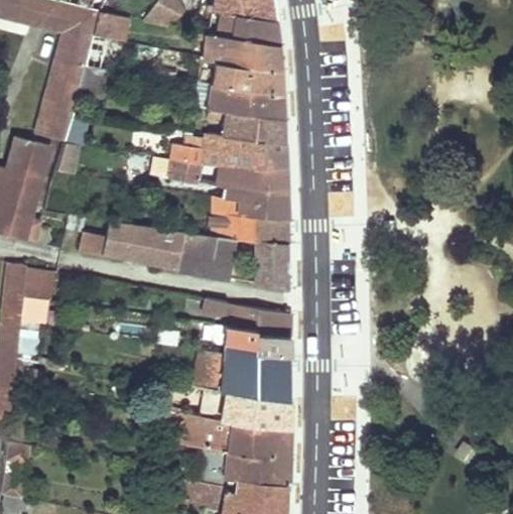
[(0,0),(0,15),(65,32),(37,134),(66,141),(73,119),(80,98),(87,68),(94,36),(99,12),(53,0),(0,0)]
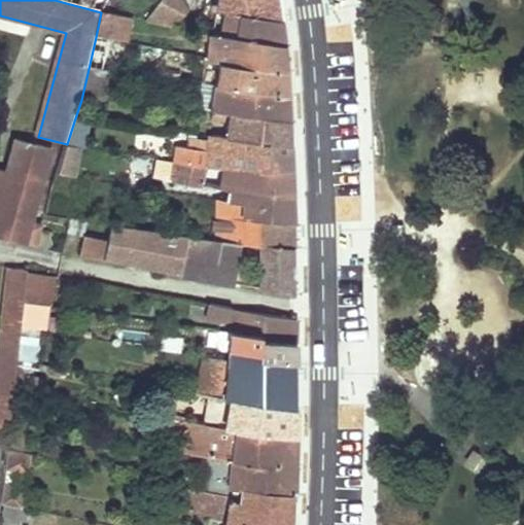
[(177,30),(188,12),(181,0),(162,0),(145,24),(177,30)]
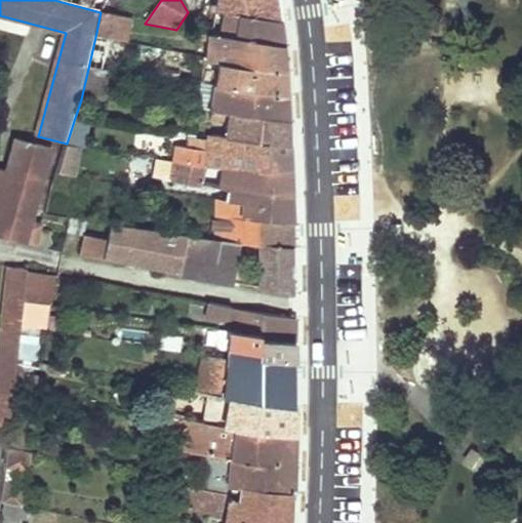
[(276,0),(218,0),(217,11),(281,21),(278,4),(276,0)]
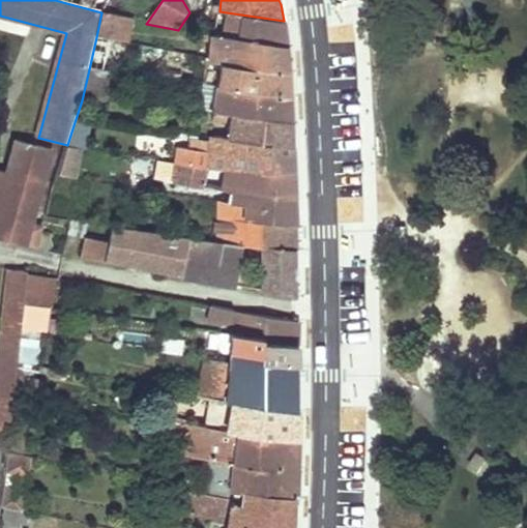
[(285,30),(284,21),(220,11),(215,37),(287,47),(285,30)]
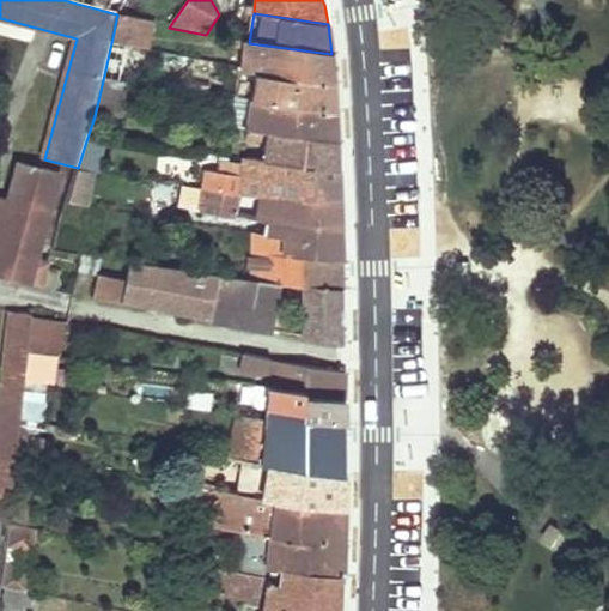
[(154,37),(158,22),(144,19),(117,14),(111,43),(136,49),(140,50),(144,35),(154,37)]
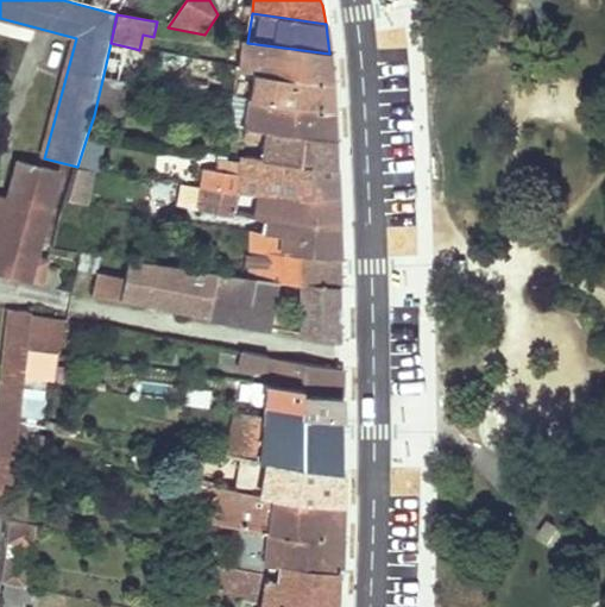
[(150,52),(153,37),(143,35),(139,50),(150,52)]
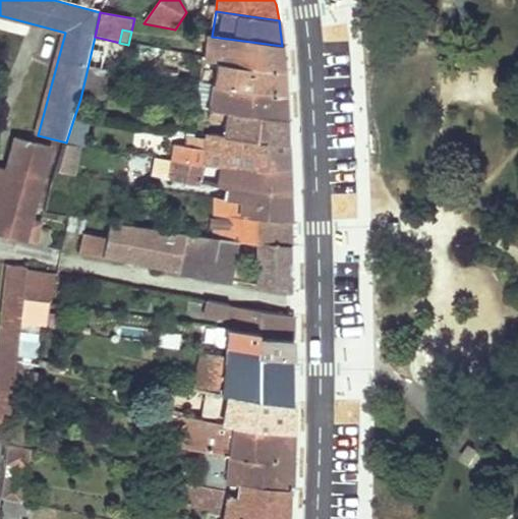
[(283,58),(282,46),(212,37),(203,35),(202,40),(208,41),(206,62),(285,73),(283,58)]
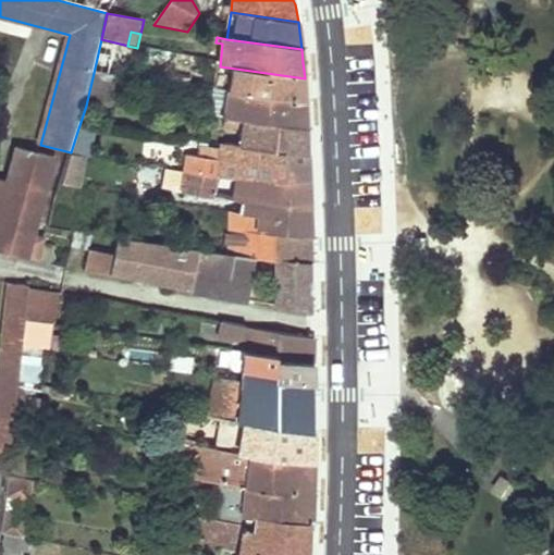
[(305,89),(305,78),(220,66),(218,66),(214,89),(225,91),(306,102),(305,89)]
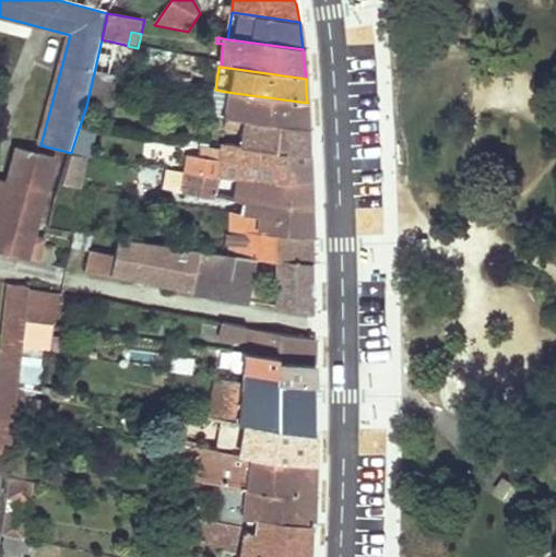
[(118,76),(94,73),(86,106),(105,108),(115,109),(118,76)]
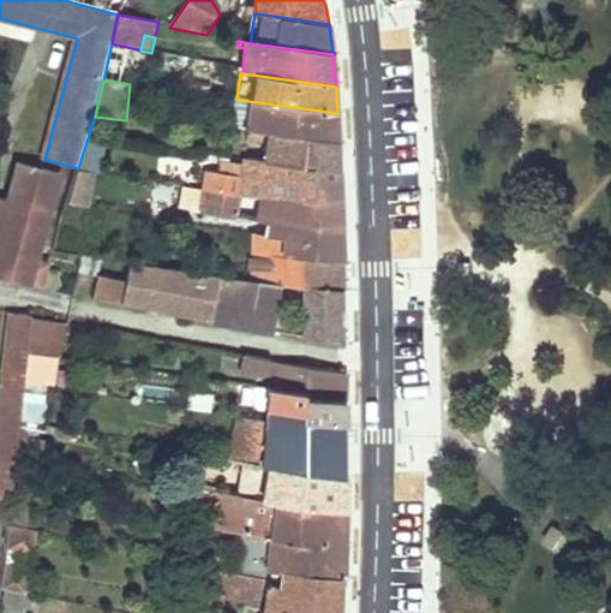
[(235,99),(232,130),(244,131),(249,101),(237,99),(235,99)]
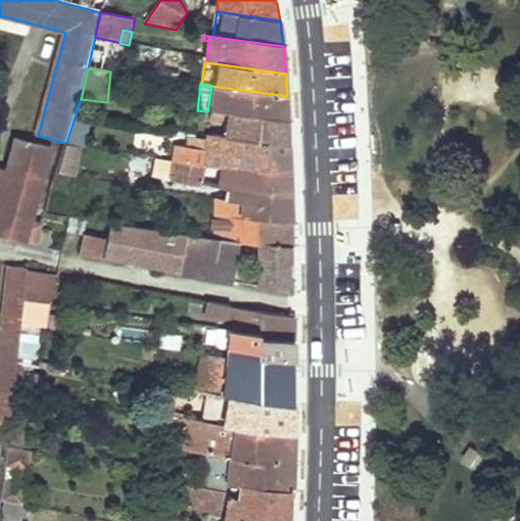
[(288,107),(287,96),(211,86),(207,111),(211,111),(254,117),(262,117),(289,121),(288,107)]
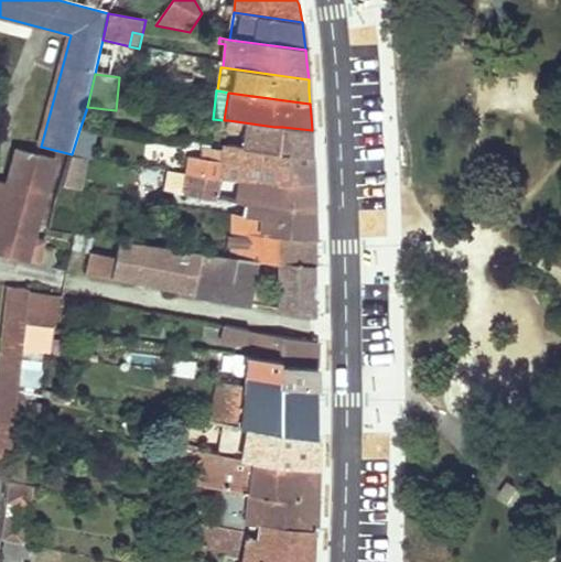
[(121,110),(116,110),(106,109),(104,118),(109,118),(108,126),(119,128),(121,110)]
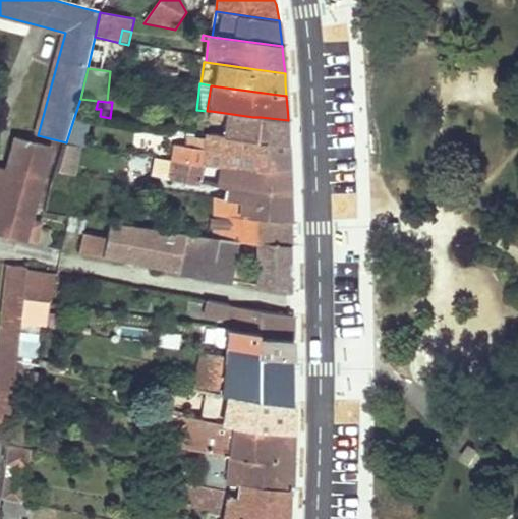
[(161,117),(166,117),(171,117),(171,105),(161,104),(161,117)]
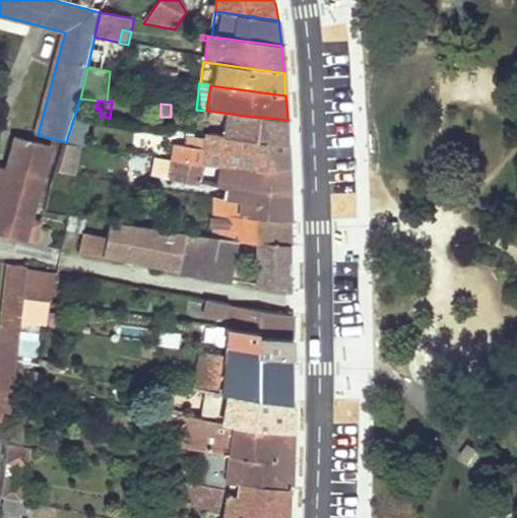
[(287,130),(287,120),(260,117),(253,117),(210,111),(208,121),(228,123),(227,138),(287,146),(287,130)]
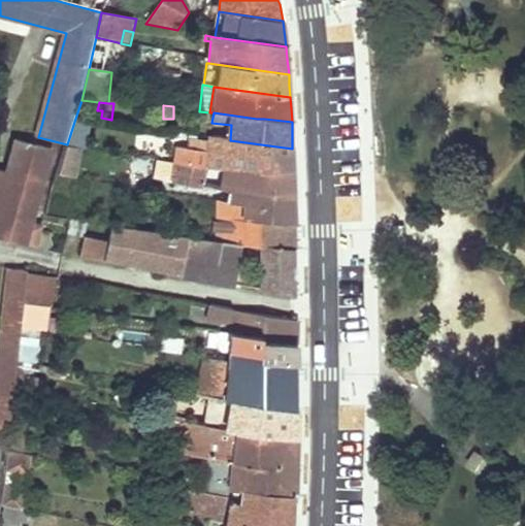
[(75,127),(75,130),(74,134),(83,136),(85,129),(75,127)]
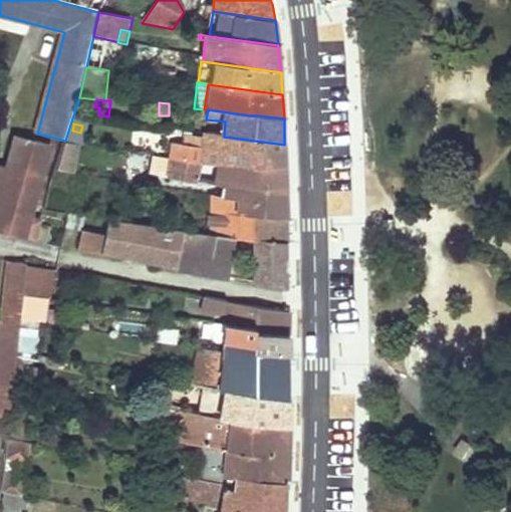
[(286,145),(284,145),(224,137),(220,137),(219,136),(206,134),(204,149),(176,145),(172,160),(204,165),(221,166),(266,169),(287,167),(286,158),(286,145)]
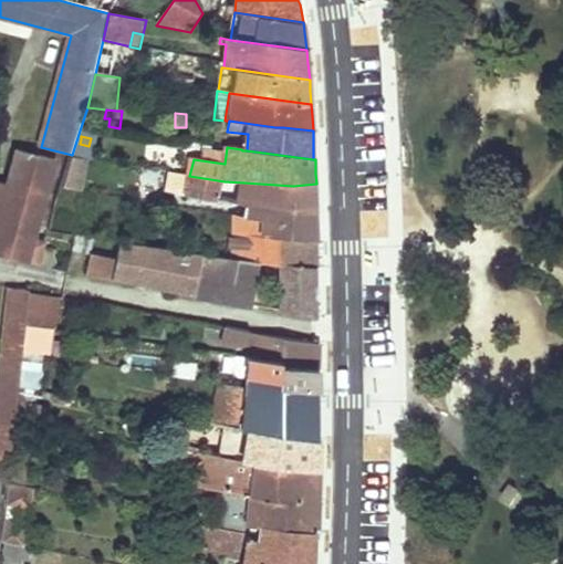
[(38,241),(60,163),(18,150),(9,185),(0,181),(0,256),(31,265),(31,264),(44,268),(48,254),(43,253),(47,244),(38,241)]
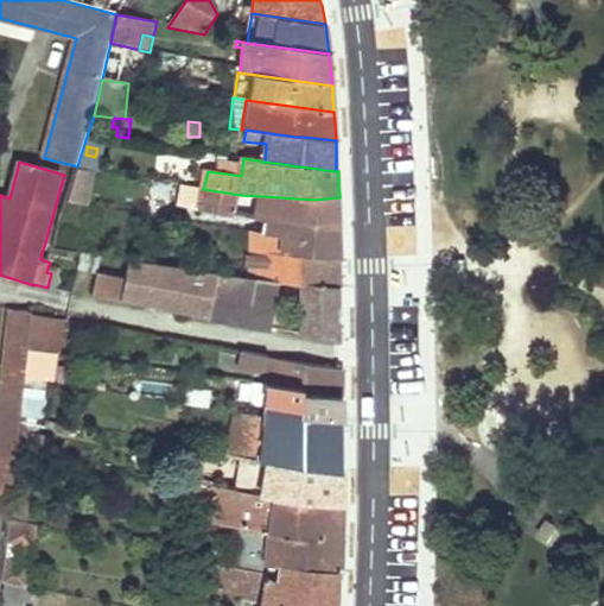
[(77,168),(67,203),(77,206),(89,207),(93,189),(95,171),(77,168)]
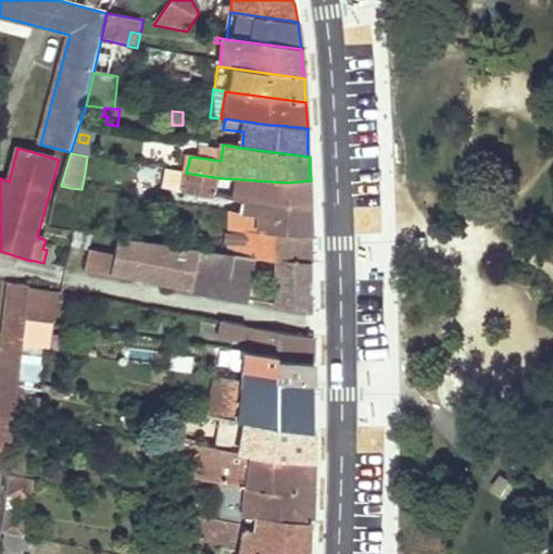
[(221,179),(221,178),(186,173),(166,170),(163,188),(215,200),(216,197),(221,179)]
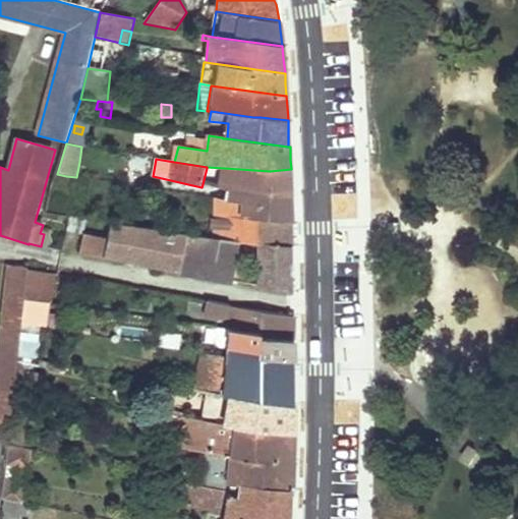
[(291,180),(291,169),(270,171),(224,168),(219,188),(225,190),(291,194),(291,180)]
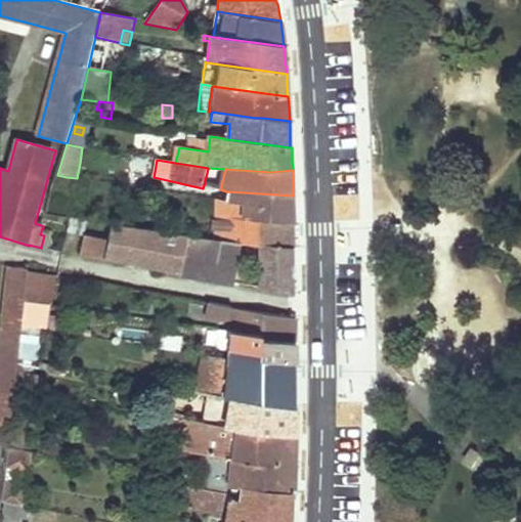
[(67,177),(57,175),(55,187),(64,188),(67,177)]
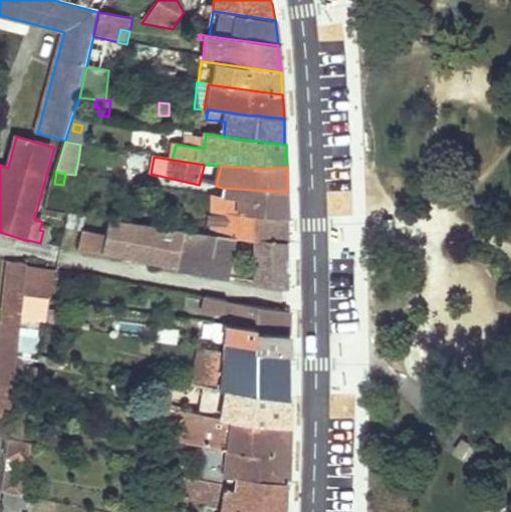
[(288,202),(287,192),(222,188),(219,200),(237,201),(236,215),(288,219),(288,202)]
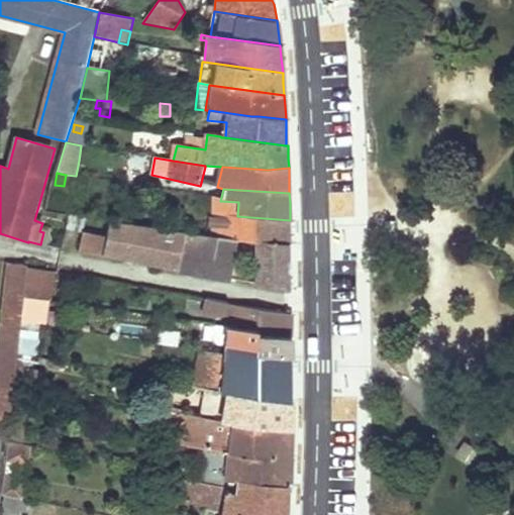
[(290,229),(290,220),(237,216),(238,202),(220,201),(213,200),(210,226),(206,225),(203,236),(235,241),(254,242),(290,246),(290,229)]
